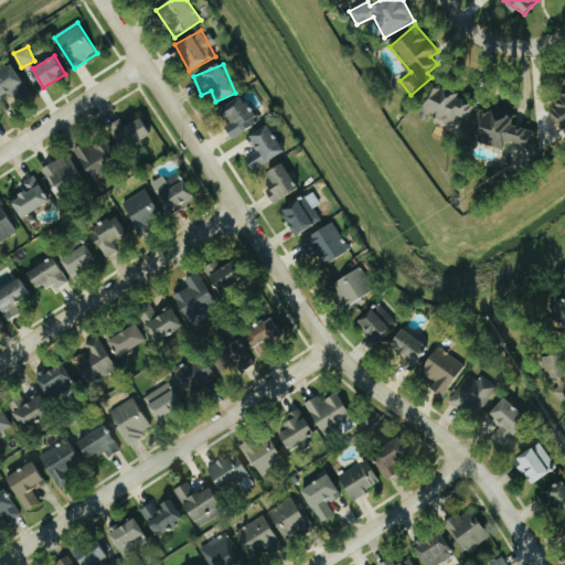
[(0,71),(0,99),(25,88),(14,65),(0,71)]
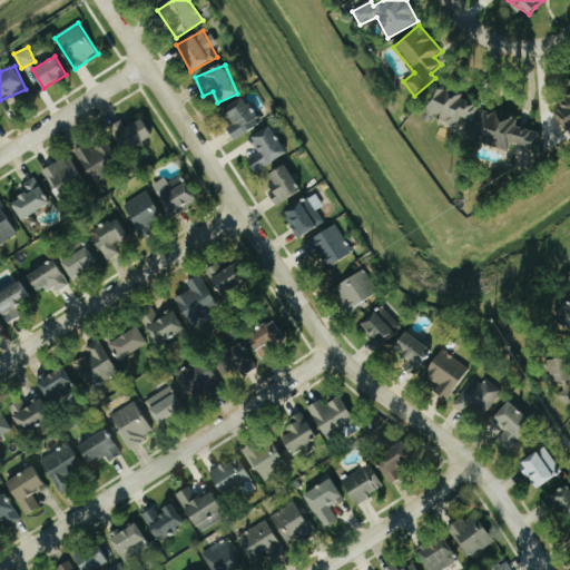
[(569,79),(564,84),(569,92),(569,101),(554,110),(567,131),(569,129),(569,79)]
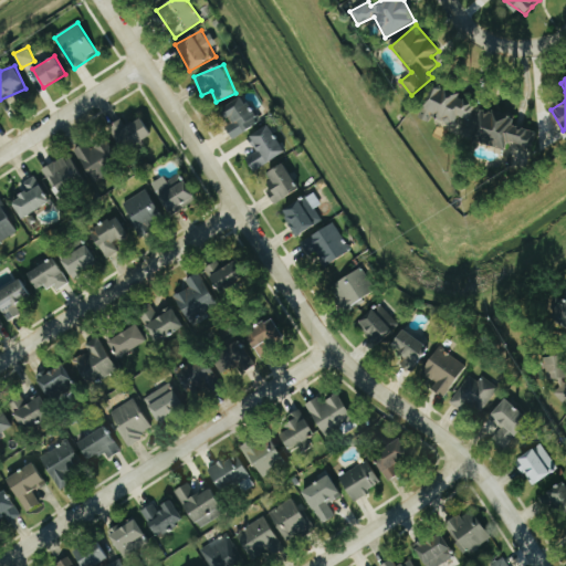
[(422,111),(456,124),(459,116),(469,119),(477,102),(433,85),(422,111)]
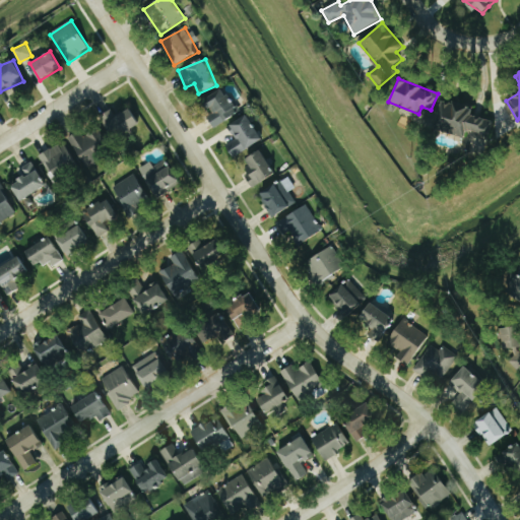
[(239,113),(224,87),(201,102),(214,126),(239,113)]
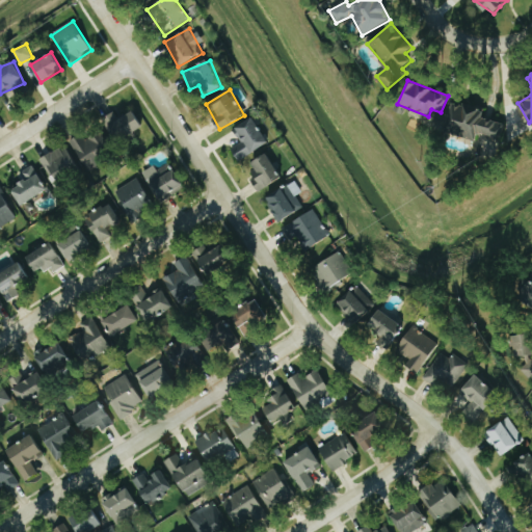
[(476,140),(478,133),(501,138),(504,123),(483,117),(485,110),(452,102),(444,132),(476,140)]
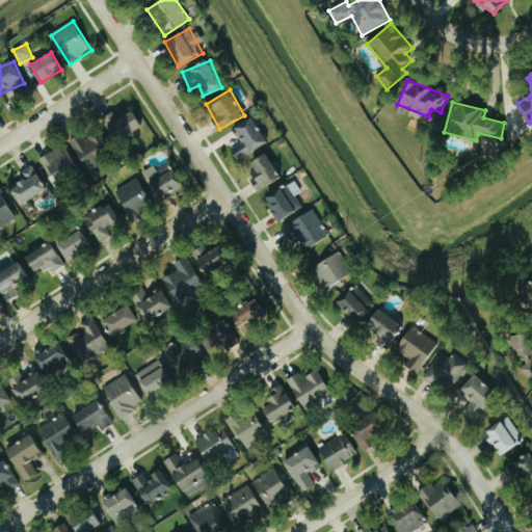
[(114,112),(102,118),(115,142),(142,127),(133,110),(118,120),(114,112)]
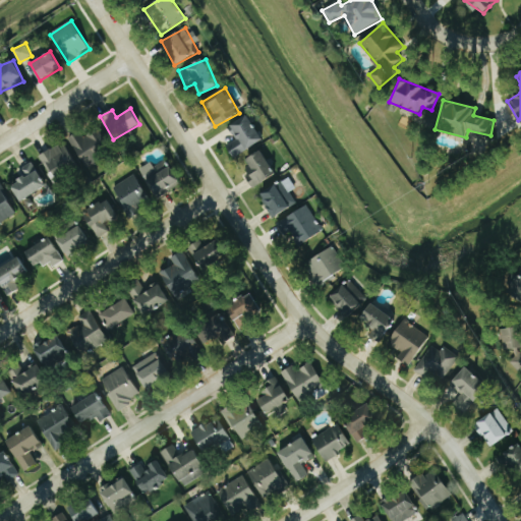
[(263,141),(248,114),(229,125),(237,139),(227,146),(233,158),(263,141)]
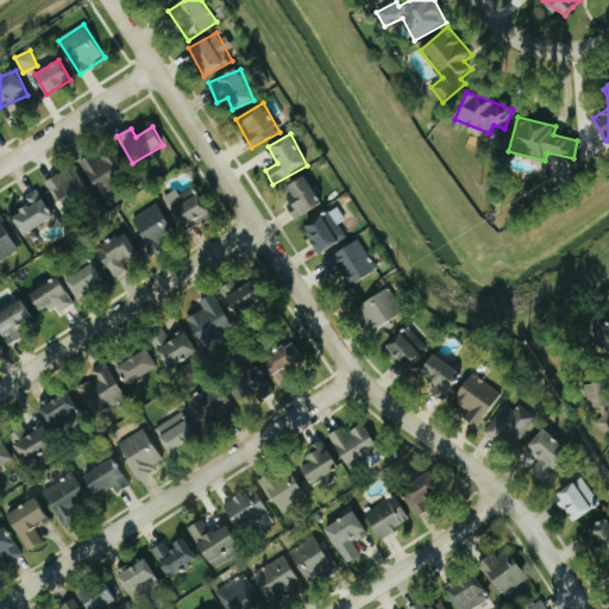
[(80,162),(98,190),(127,173),(114,150),(96,162),(92,155),(80,162)]
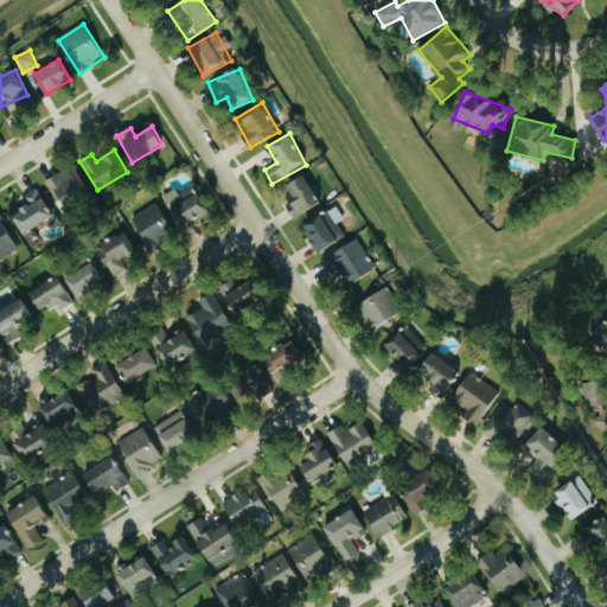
[(62,210),(90,196),(75,166),(46,180),(62,210)]
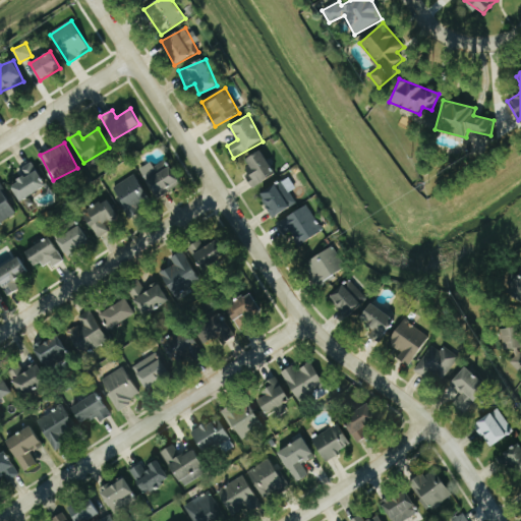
[(253,188),(276,174),(262,151),(244,161),(252,173),(246,177),(253,188)]
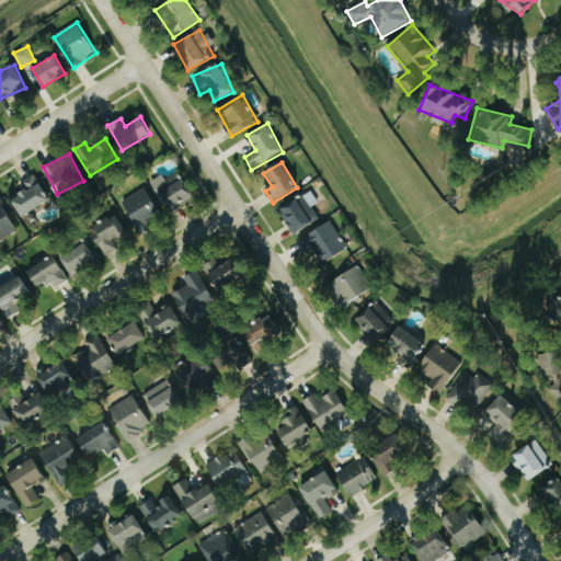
[(167,213),(194,201),(181,172),(165,179),(163,174),(151,181),(167,213)]
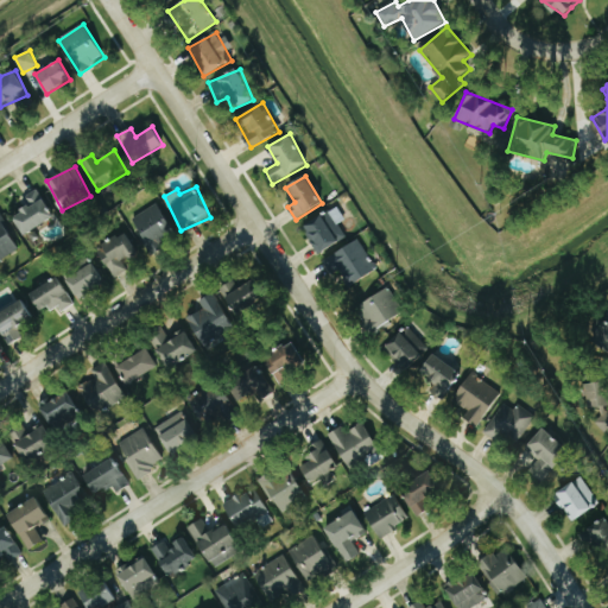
[(31,206),(12,215),(24,235),(55,219),(38,189),(25,196),(31,206)]
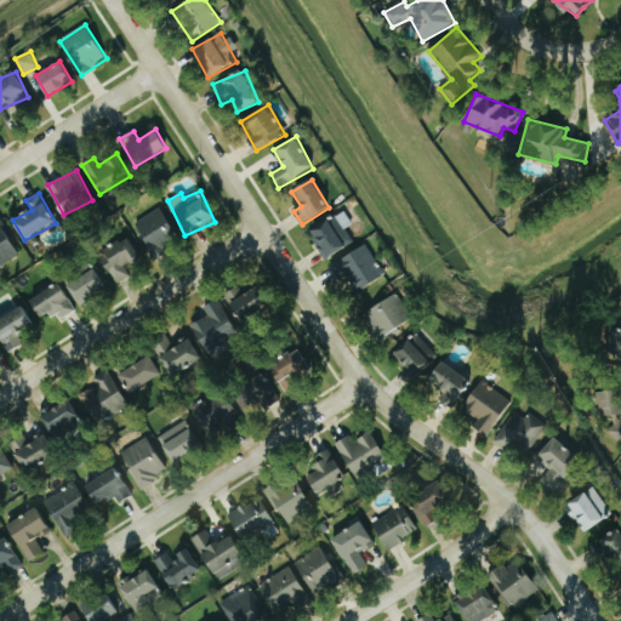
[(137,221),(154,258),(171,251),(167,243),(177,238),(164,209),(137,221)]
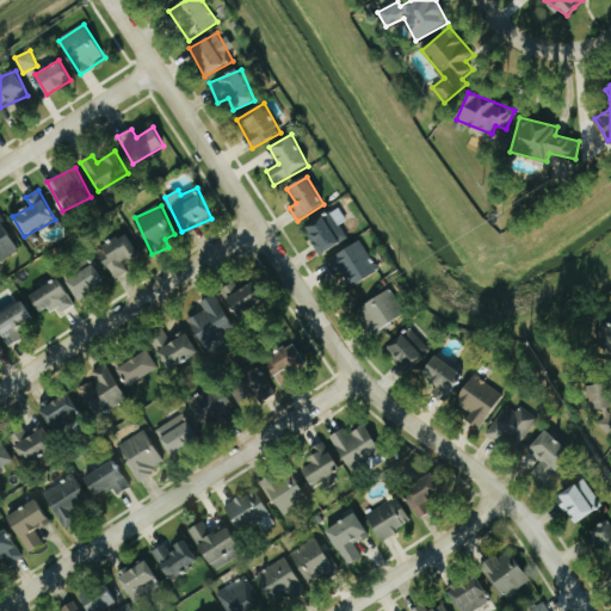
[(340,224),(347,221),(340,208),(304,227),(320,255),(349,240),(340,224)]
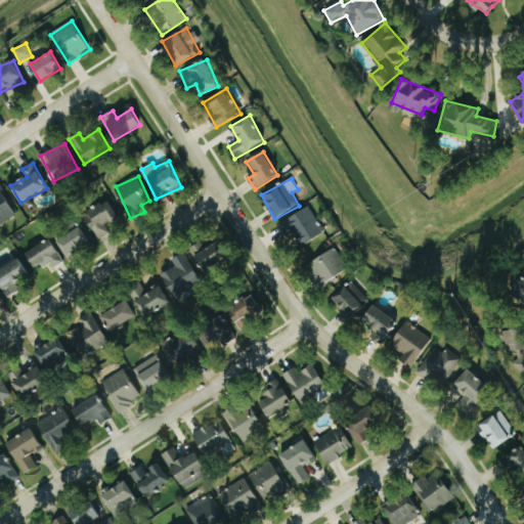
[(0,223),(16,215),(0,185),(0,223)]
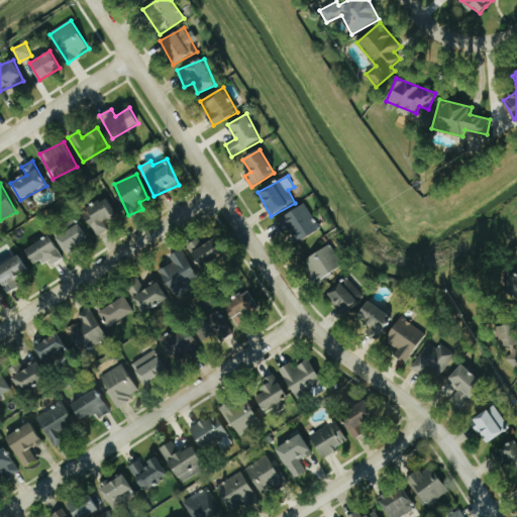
[(108,230),(105,221),(116,217),(110,200),(84,209),(94,235),(108,230)]
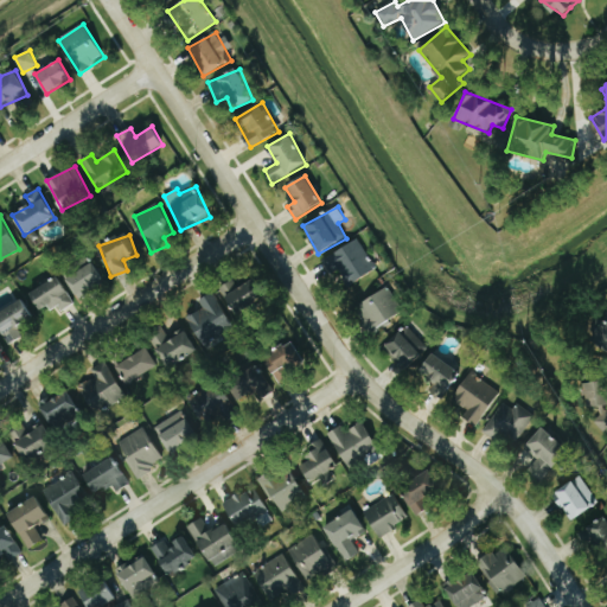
[(333,275),(339,270),(349,286),(377,268),(358,238),(324,261),(333,275)]
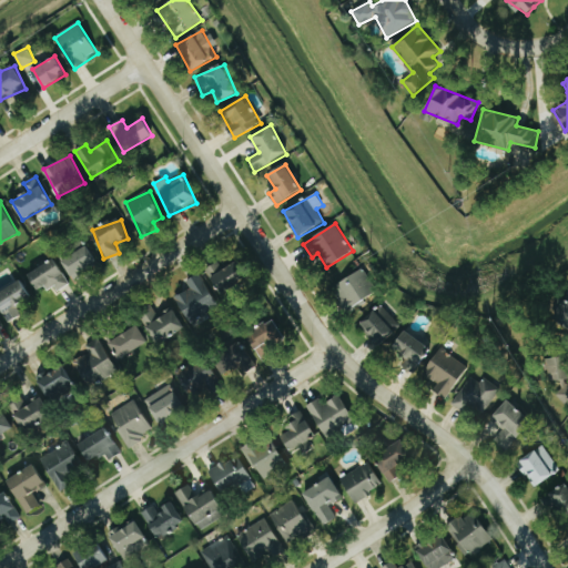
[(72,280),(99,264),(87,245),(61,261),(72,280)]
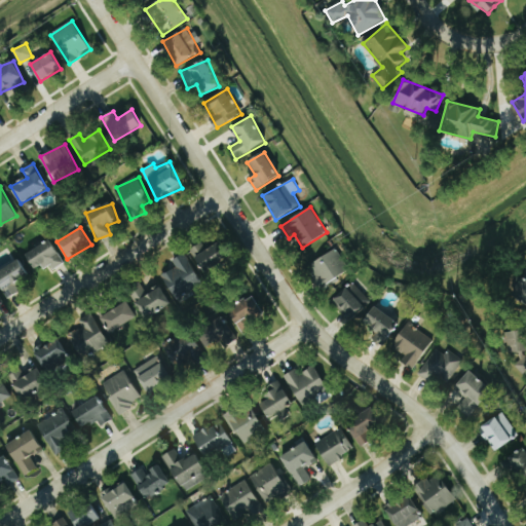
[(49,271),(63,264),(50,240),(26,253),(34,269),(45,263),(49,271)]
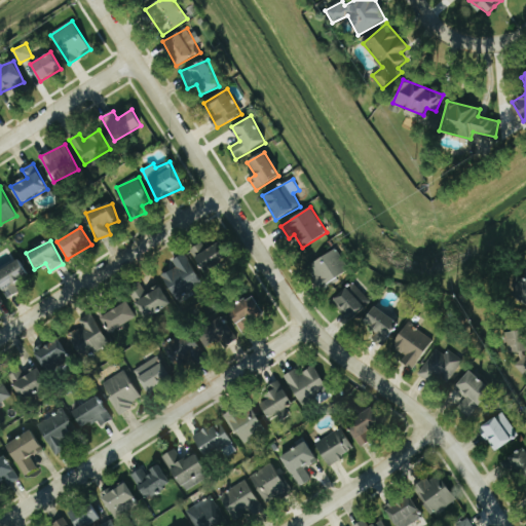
[(228,260),(220,242),(207,249),(203,242),(191,248),(202,272),(228,260)]
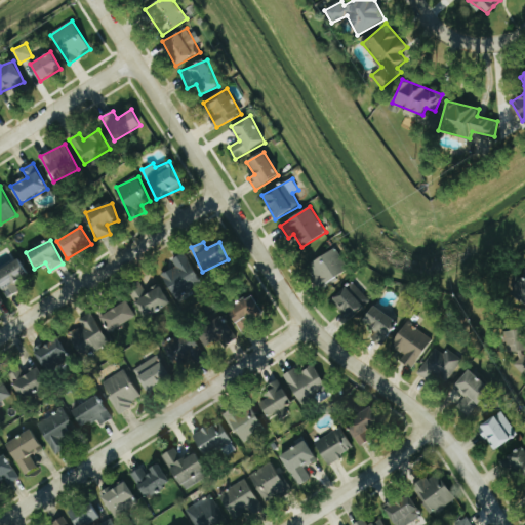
[(350,270),(335,247),(309,265),(322,286),(350,270)]
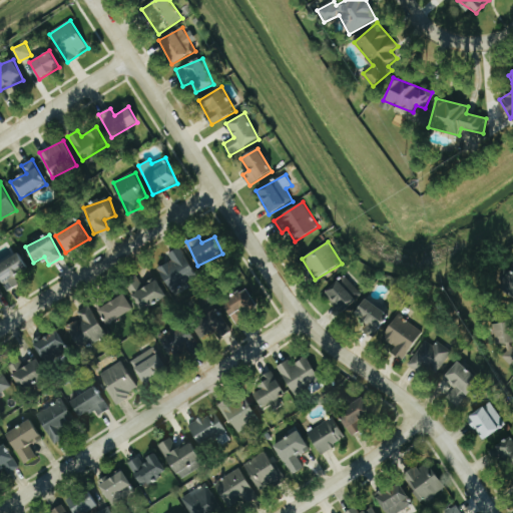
[(174,296),(200,281),(180,247),(168,254),(172,261),(158,269),(174,296)]
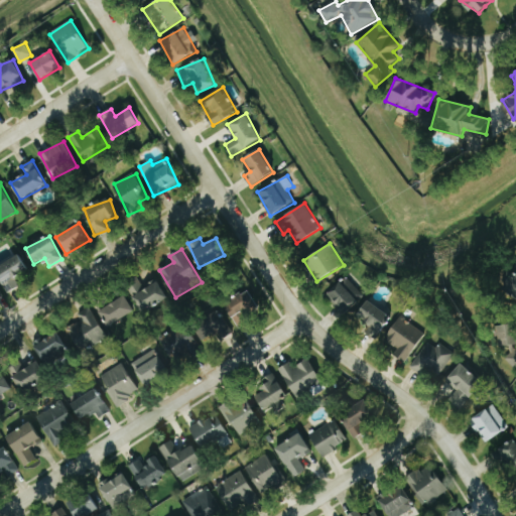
[(20,285),(15,276),(27,271),(19,255),(0,264),(0,278),(7,292),(20,285)]
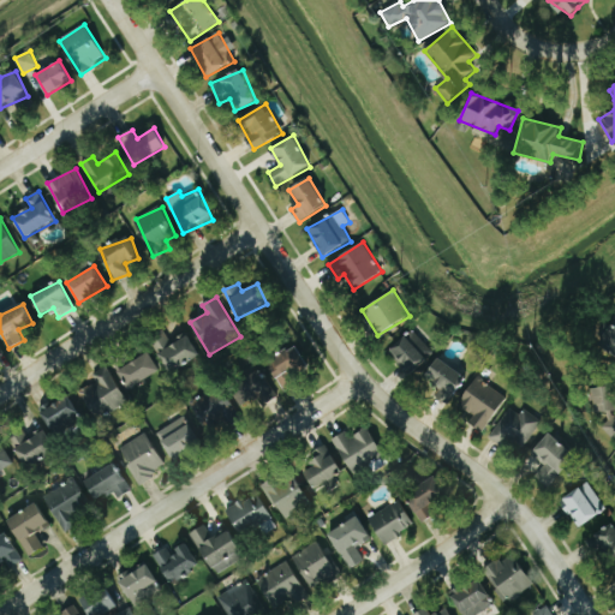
[(614,323),(602,345),(614,353),(614,323)]
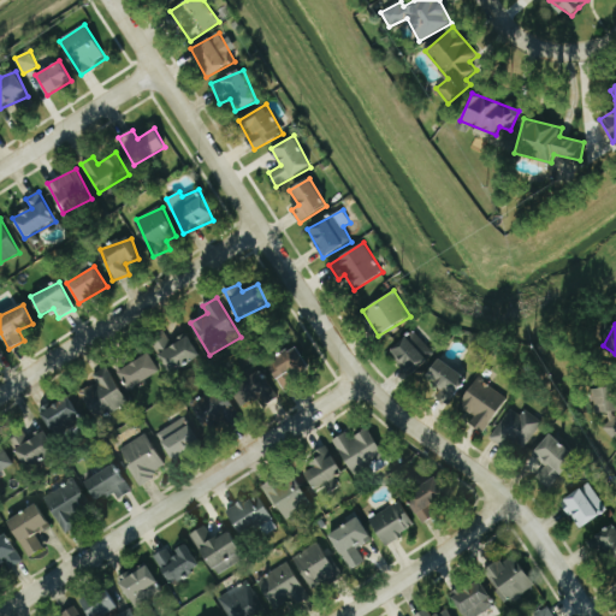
[(437,355),(414,330),(390,351),(413,377),(437,355)]
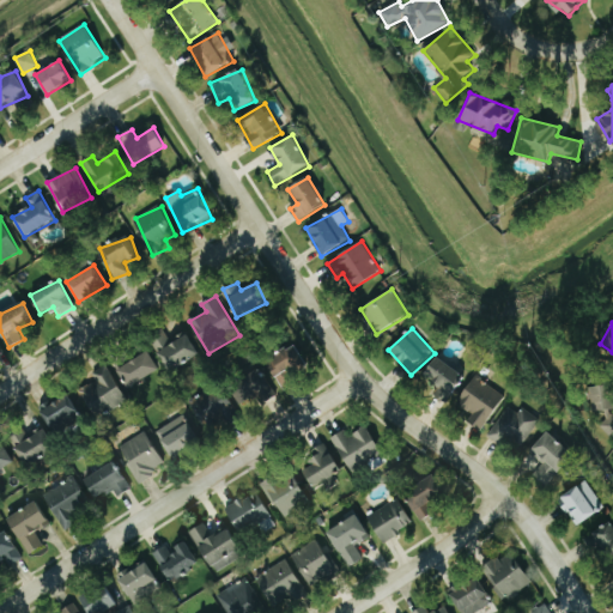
[(170,372),(200,353),(187,333),(173,343),(164,329),(149,339),(170,372)]
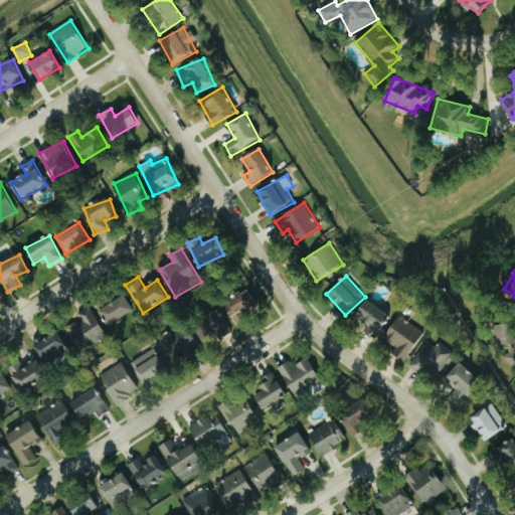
[(248,323),(244,314),(258,308),(249,290),(225,302),(238,327),(248,323)]
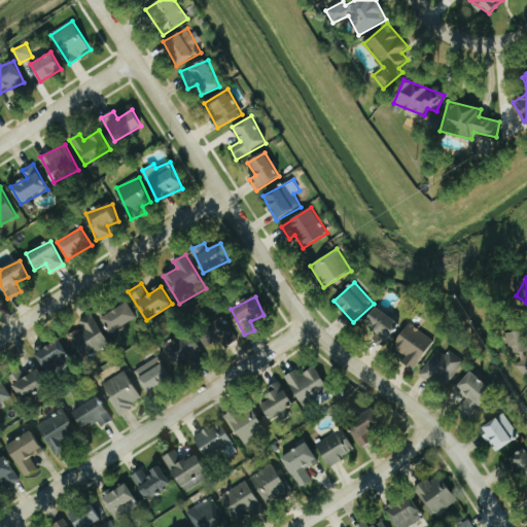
[(102,315),(109,332),(137,320),(130,304),(102,315)]
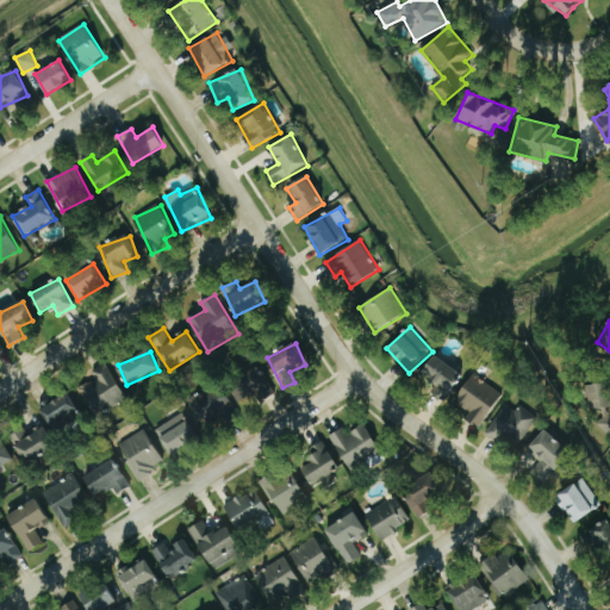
[(433,391),(444,399),(462,373),(435,355),(424,372),(439,383),(433,391)]
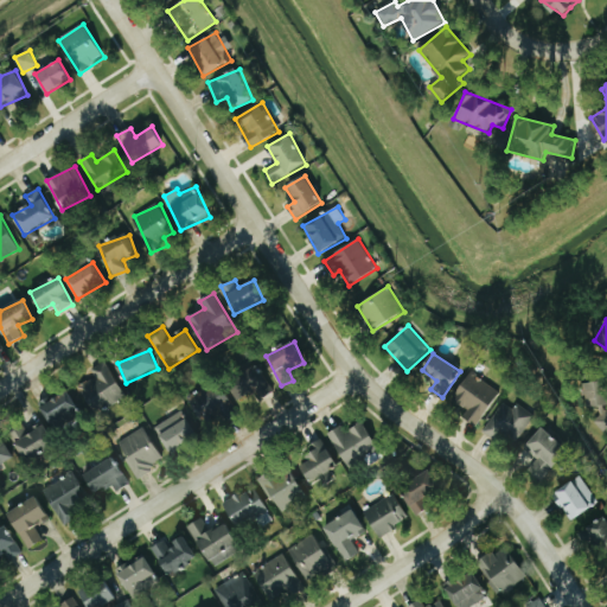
[(91,370),(96,377),(80,387),(96,414),(126,396),(106,362),(91,370)]
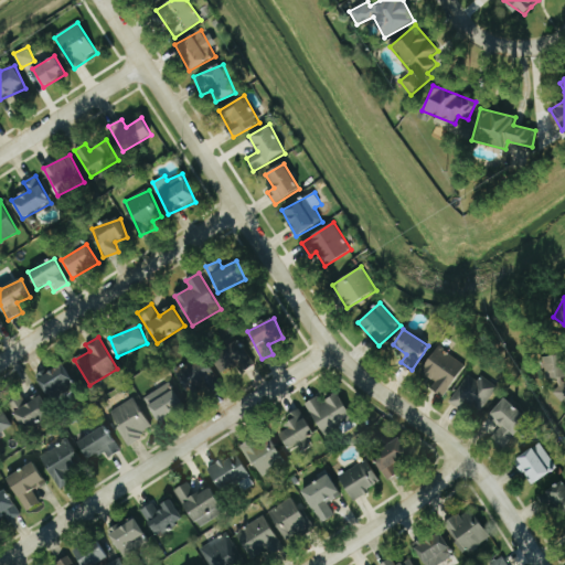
[(224,377),(253,361),(241,340),(212,355),(224,377)]
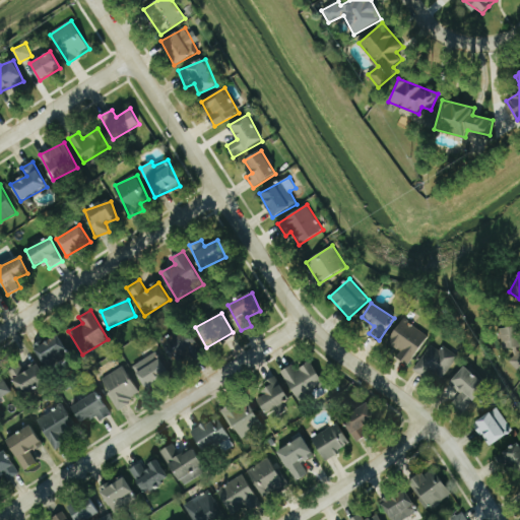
[(429,335),(403,319),(388,343),(401,351),(397,358),(409,366),(429,335)]
